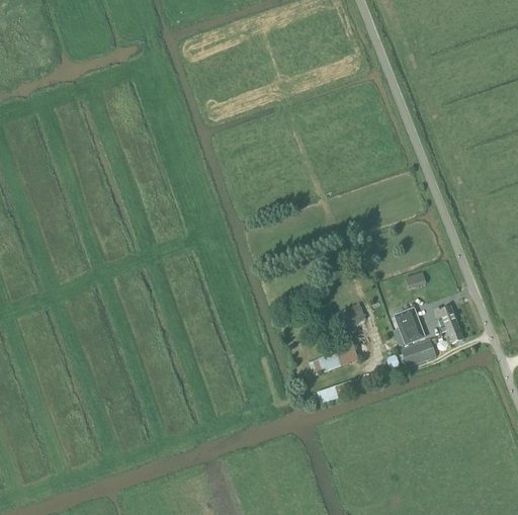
[(423,271),(406,275),(409,286),(425,282),(423,271)]
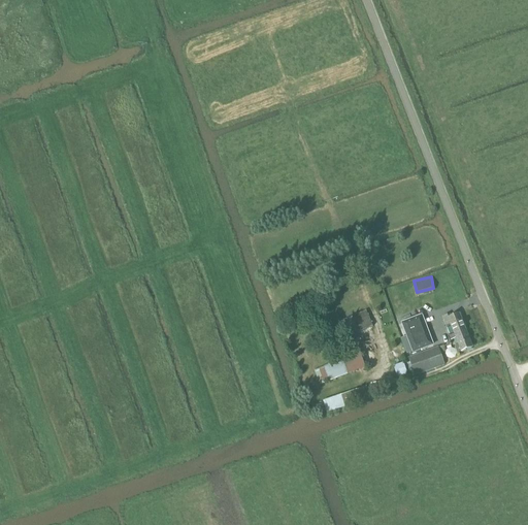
[(366,308),(340,320),(347,335),(372,325),(366,308)]
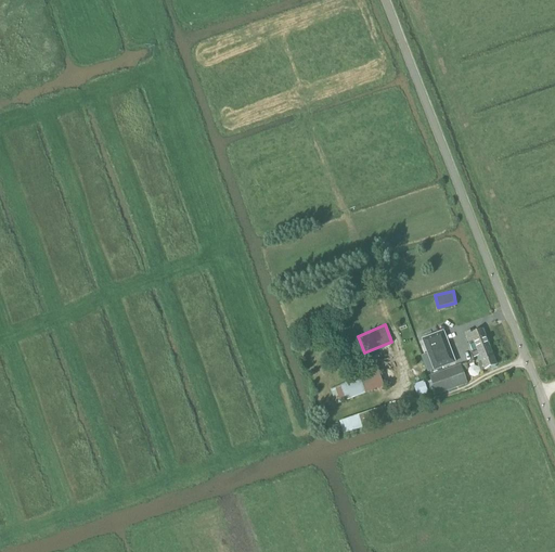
[(490,346),(482,328),(474,331),(473,328),(465,331),(468,341),(474,338),(477,348),(478,350),(490,346)]
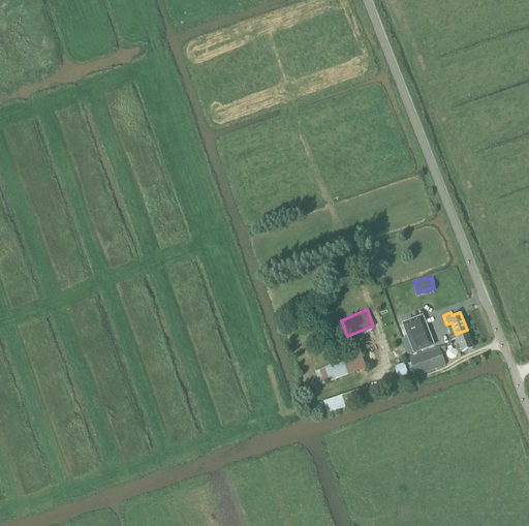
[(424,313),(402,321),(414,351),(435,344),(424,313)]
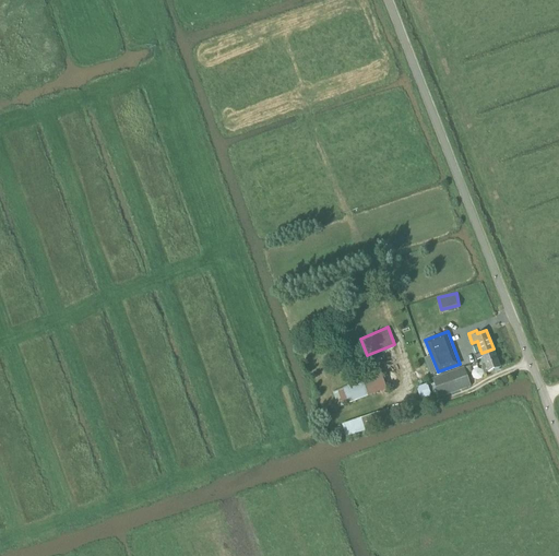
[(475,354),(476,358),(483,355),(485,361),(482,362),(483,365),(482,365),(484,371),(500,365),(494,349),(482,353),(480,351),(475,354)]
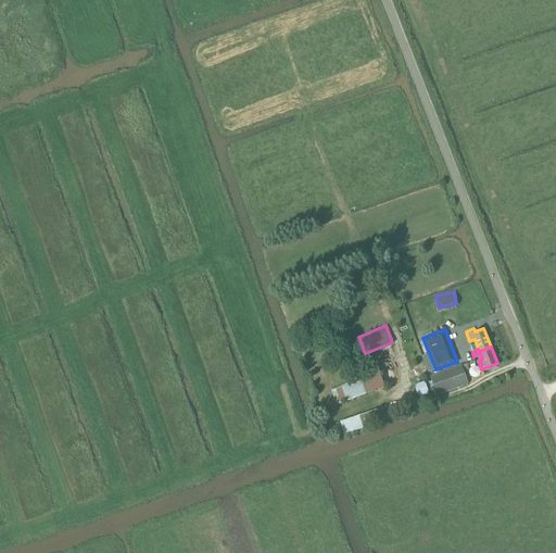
[(414,384),(418,396),(429,392),(428,390),(434,388),(437,393),(468,381),(462,364),(430,375),(431,379),(425,381),(425,380),(414,384)]
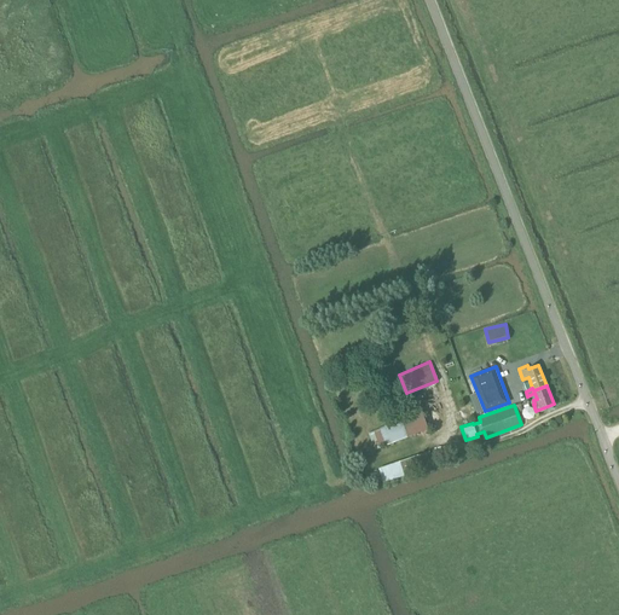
[(400,418),(369,431),(375,448),(428,429),(422,410),(400,417),(400,418)]
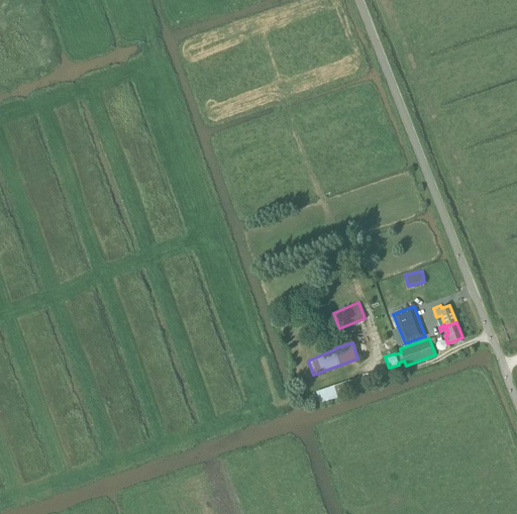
[(358,376),(316,391),(320,402),(363,388),(358,376)]
